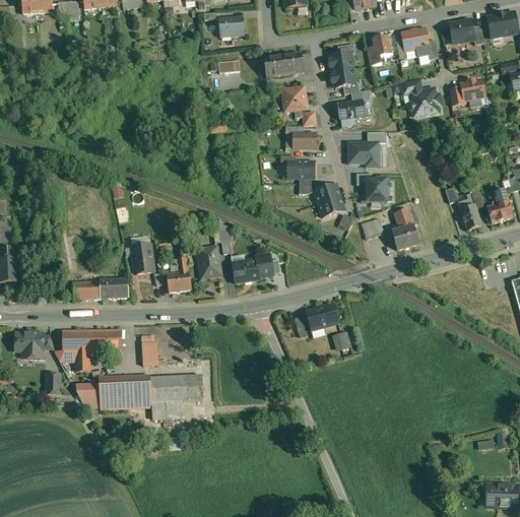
[(21,0),(22,13),(53,11),(52,0),(21,0)]
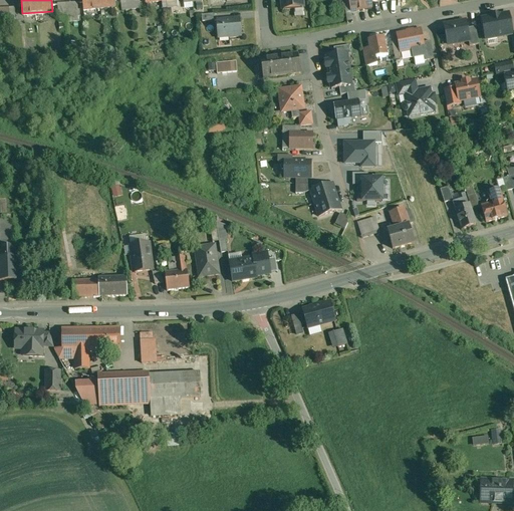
[(82,0),(83,9),(115,5),(114,0),(82,0)]
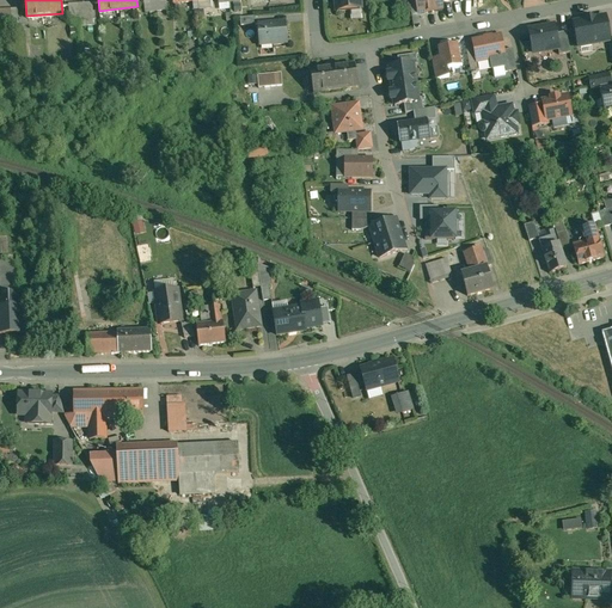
[(144,0),(145,10),(167,7),(166,0),(144,0)]
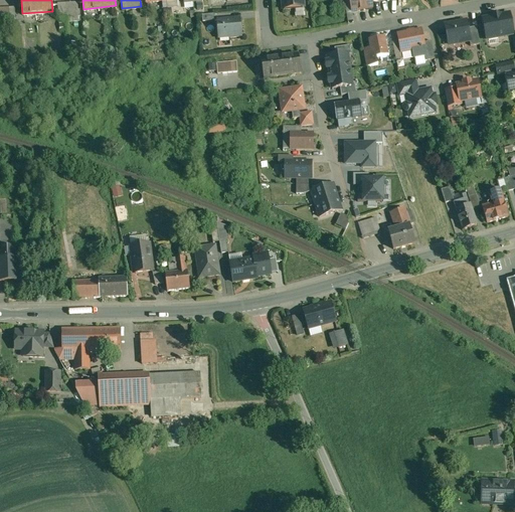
[(350,0),(352,8),(372,5),(371,0),(350,0)]
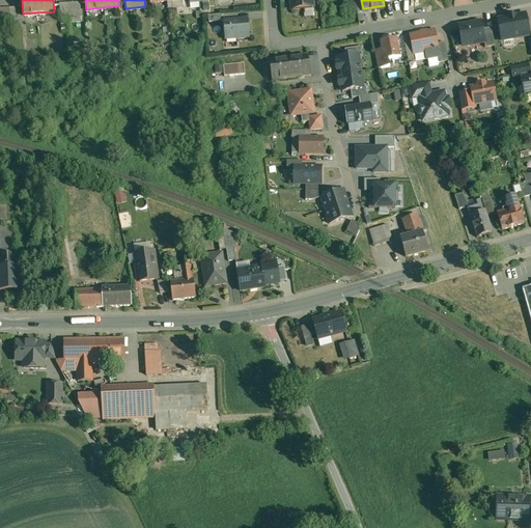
[(80,1),(59,2),(60,16),(81,15),(80,1)]
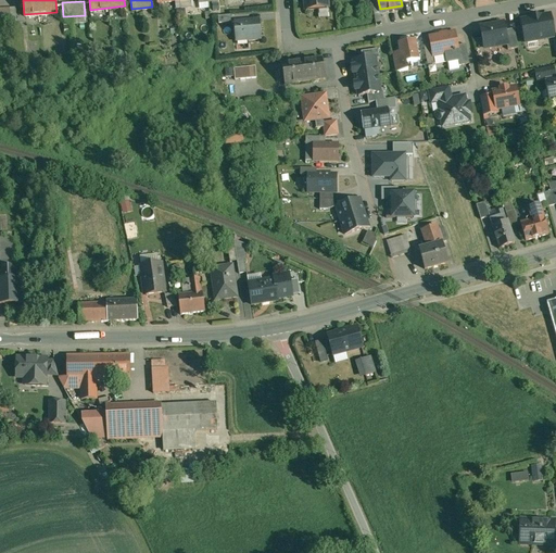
[(10,5),(0,5),(0,16),(16,16),(16,5),(10,5)]
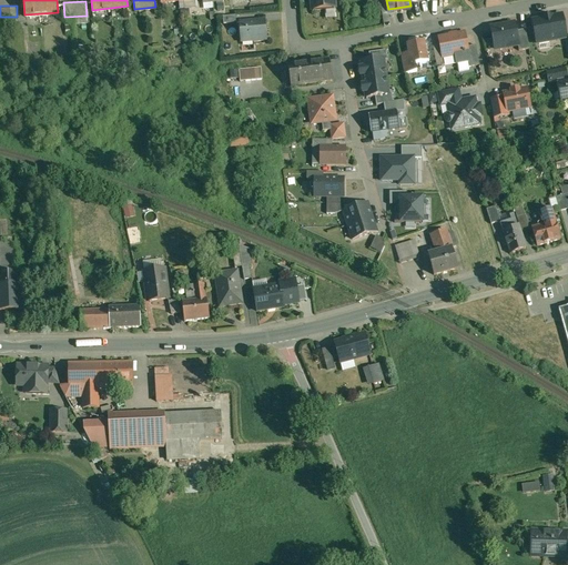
[(551,13),(543,16),(543,17),(533,19),(533,21),(531,23),(533,29),(535,30),(537,40),(566,34),(561,12),(551,14),(551,13)]
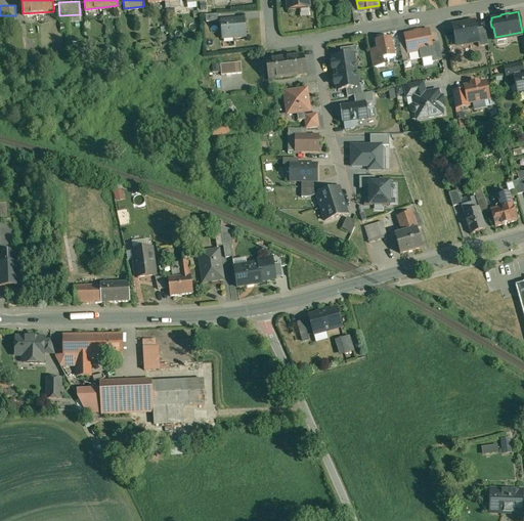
[(233,17),(228,18),(228,17),(221,18),(222,37),(246,35),(245,16),(233,17)]
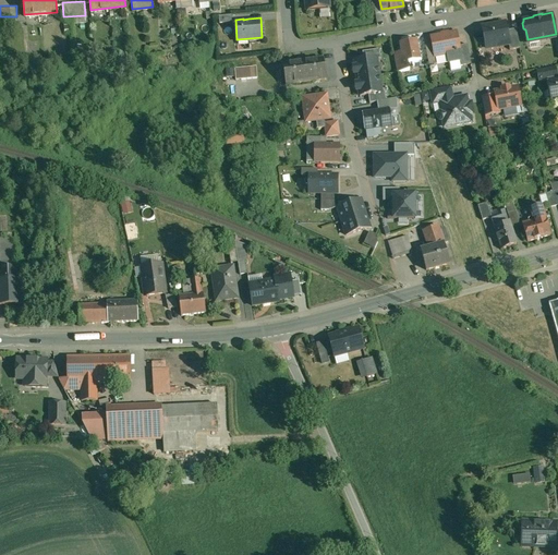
[(505,21),(482,25),(486,46),(508,41),(509,41),(507,28),(505,21)]
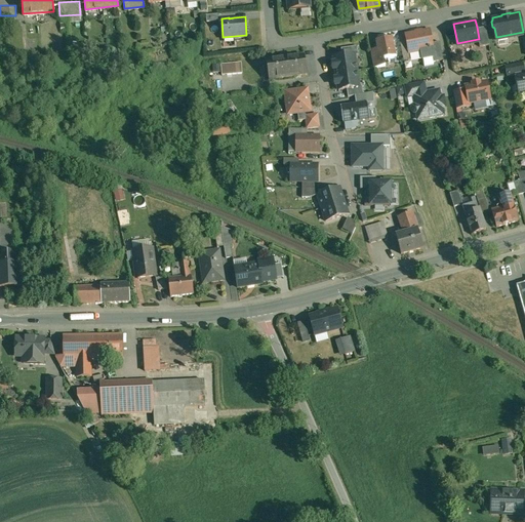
[(486,25),(477,27),(479,39),(478,39),(479,44),(489,43),(486,25)]
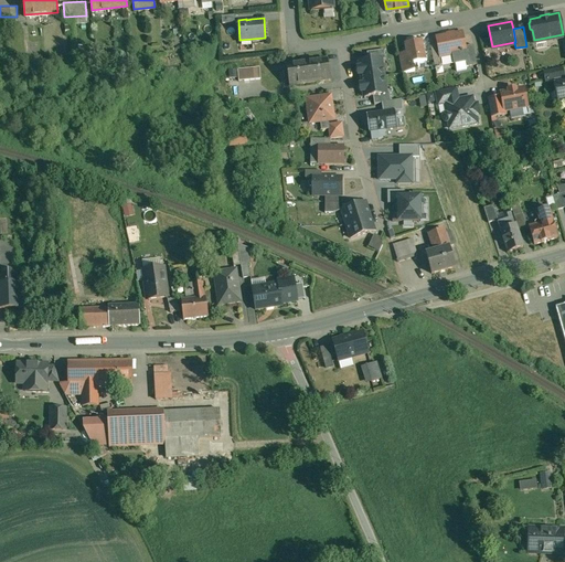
[(462,30),(436,35),(437,41),(438,51),(439,55),(451,53),(454,62),(455,61),(457,69),(466,66),(466,64),(465,60),(468,59),(466,44),(462,30)]
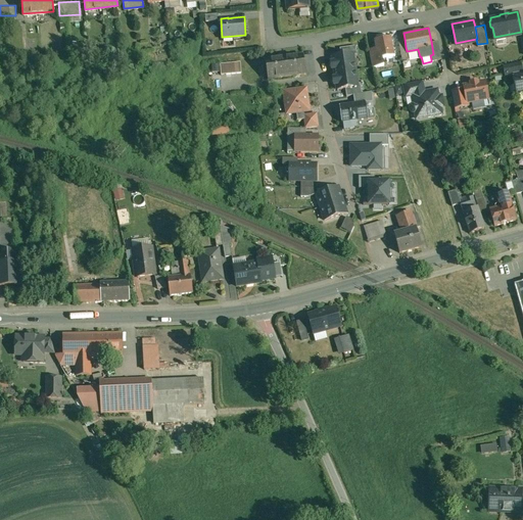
[(391,35),(374,38),(376,46),(378,57),(382,56),(394,54),(391,35)]
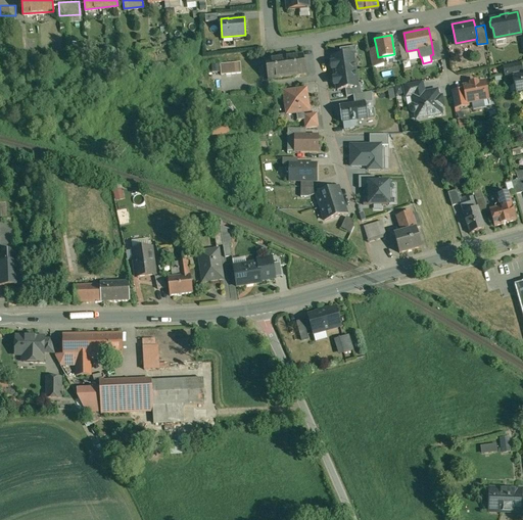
[(437,40),(431,41),(433,54),(430,55),(431,59),(441,57),(437,40)]
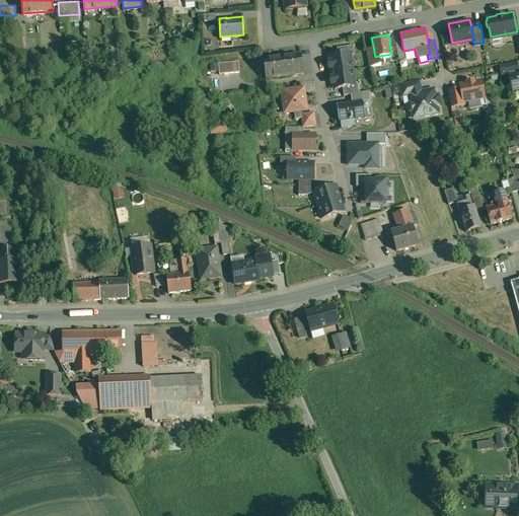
[(353,44),(337,46),(338,54),(350,52),(350,53),(354,52),(353,44)]
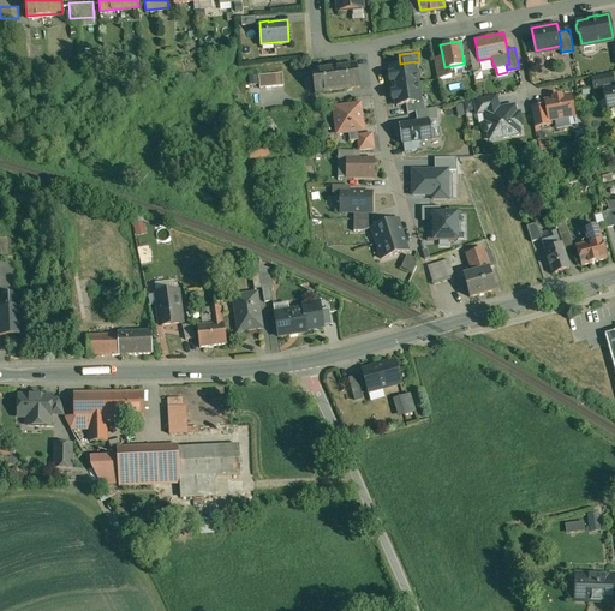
[(449,66),(445,67),(442,54),(434,57),(437,77),(452,75),(449,66)]
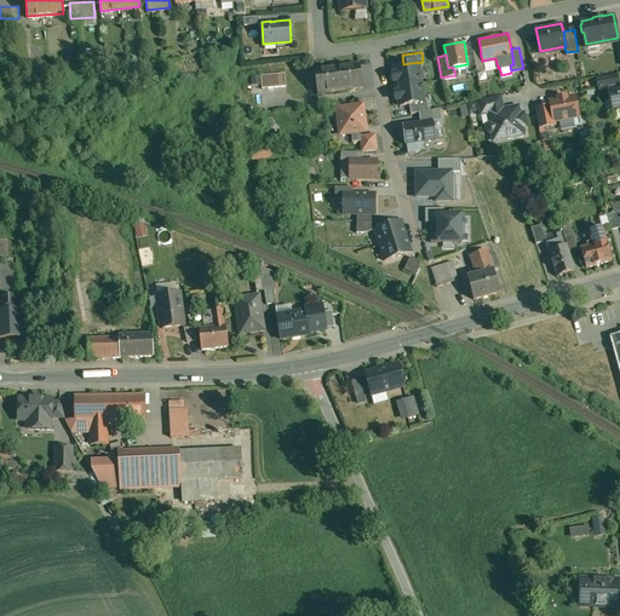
[(403,64),(395,65),(395,72),(392,72),(394,79),(396,79),(397,85),(422,81),(418,63),(418,62),(403,64)]
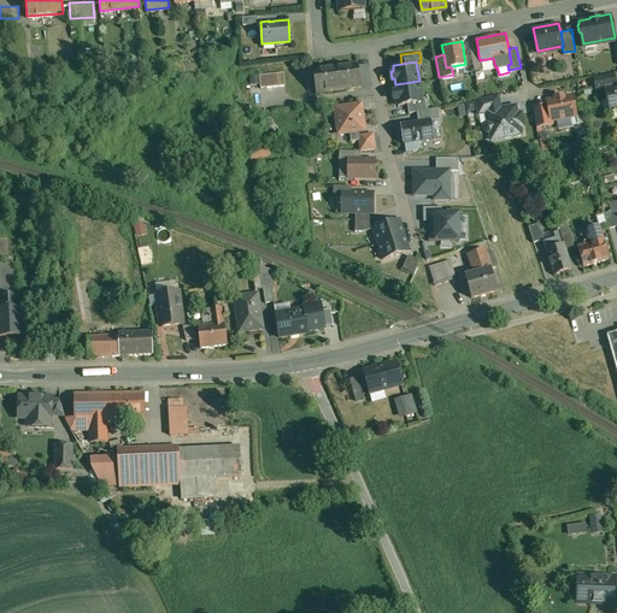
[(357,63),(313,69),(316,90),(360,84),(357,63)]
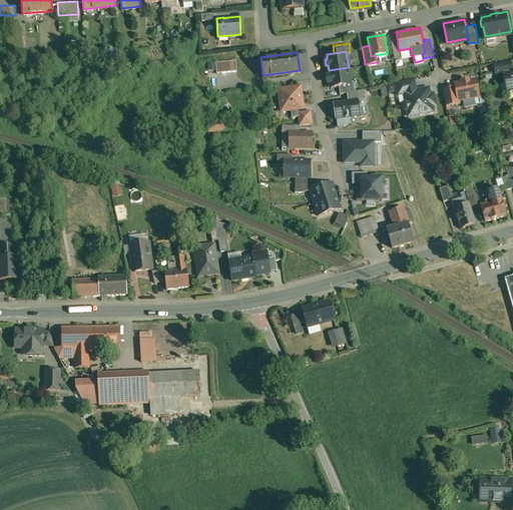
[(235,59),(215,60),(216,71),(236,69),(235,59)]
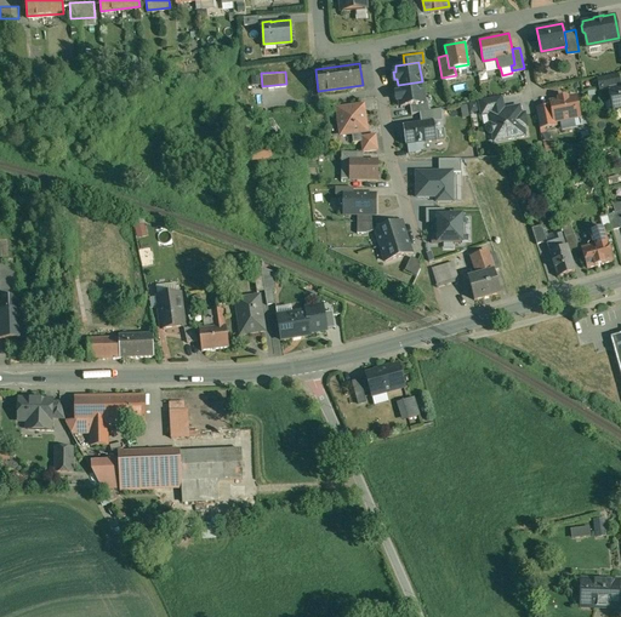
[(617,72),(597,75),(597,76),(599,87),(611,85),(620,84),(619,72),(617,72)]
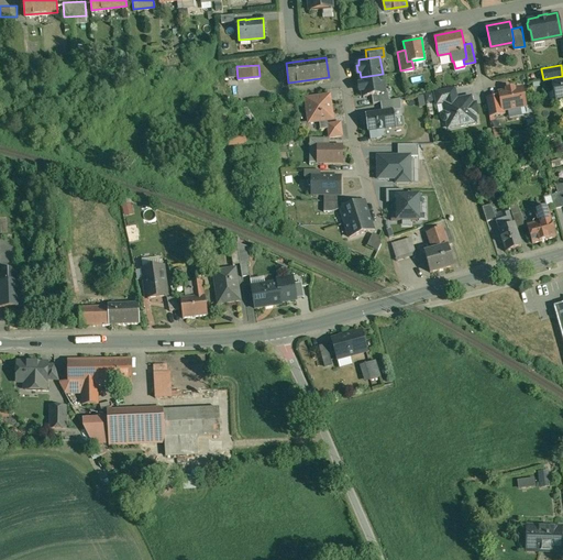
[(383,74),(361,77),(361,81),(359,81),(360,89),(362,88),(363,94),(372,92),(385,91),(385,90),(383,74)]
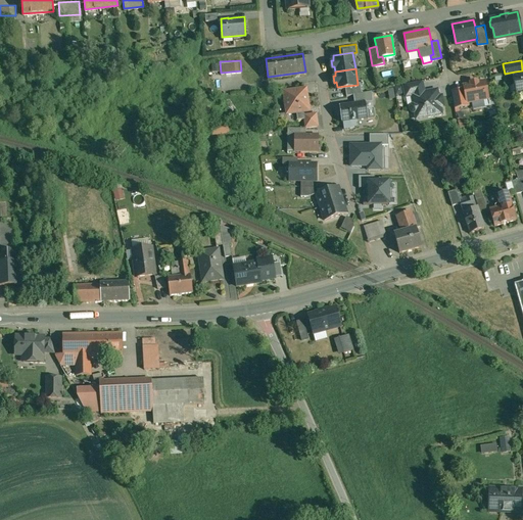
[(515,75),(513,75),(516,92),(522,90),(522,73),(515,75)]
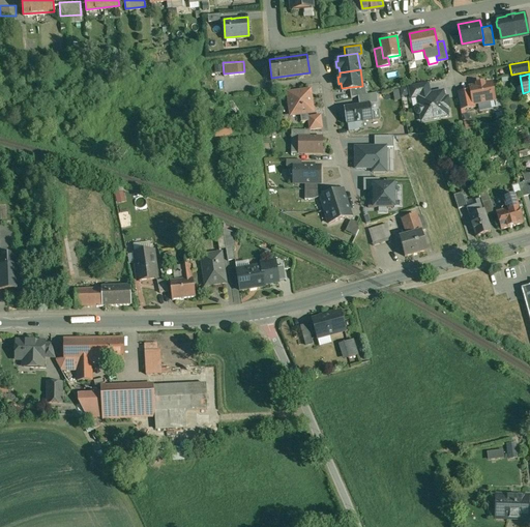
[(428,81),(409,84),(411,95),(419,94),(419,93),(430,91),(428,81)]
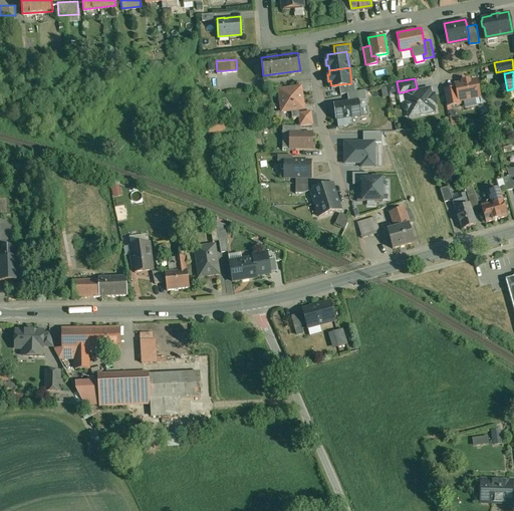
[(469,78),(462,79),(463,81),(456,82),(456,86),(459,98),(463,97),(463,98),(471,97),(471,96),(480,94),(477,78),(469,79),(469,78)]
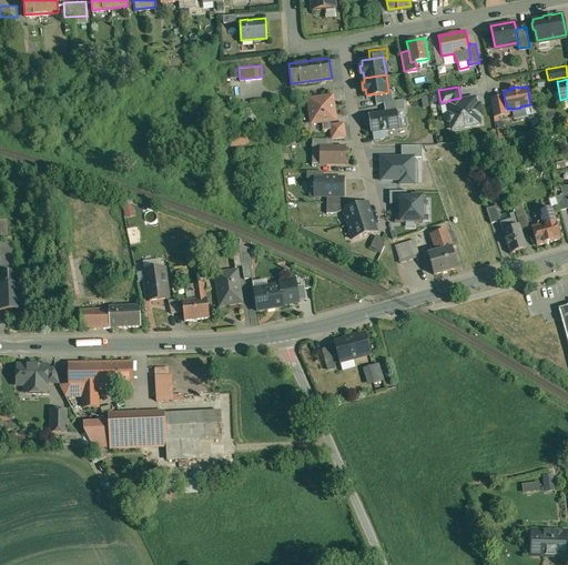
[(388,92),(375,93),(376,102),(384,101),(393,99),(392,90),(388,91),(388,92)]
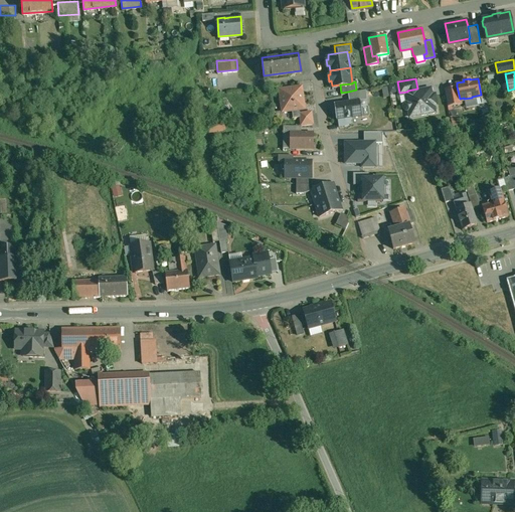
[(390,89),(394,89),(394,84),(385,84),(386,95),(391,94),(390,89)]
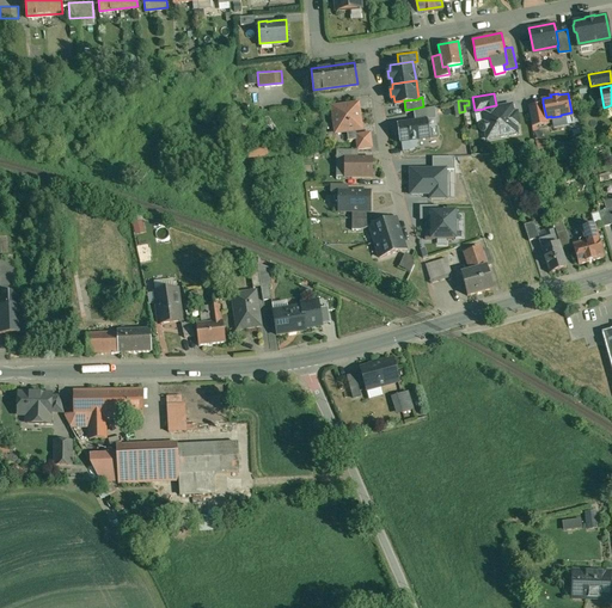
[(357,102),(332,105),(336,130),(347,129),(348,139),(356,136),(355,128),(361,127),(357,102)]
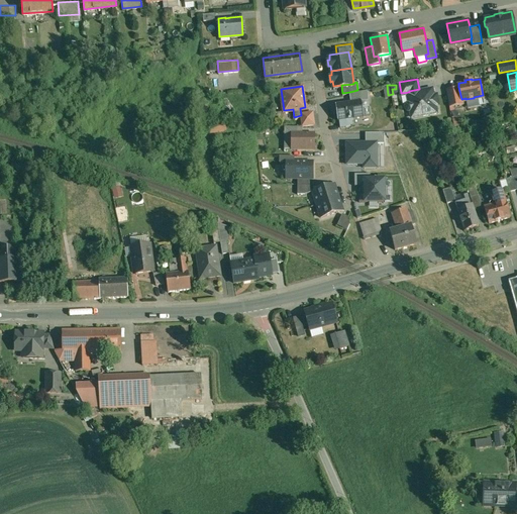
[(419,89),(409,91),(409,92),(411,100),(408,101),(406,102),(405,106),(407,108),(410,109),(411,115),(436,110),(435,103),(434,103),(432,95),(433,94),(432,87),(419,89)]
